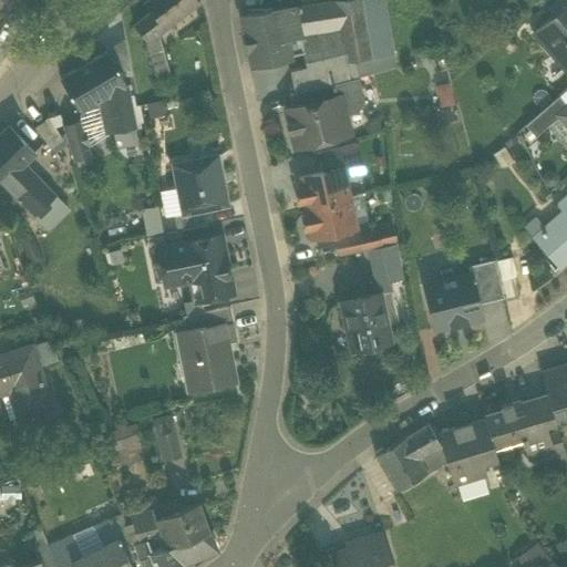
[(0,0),(0,14),(16,0),(0,0)]
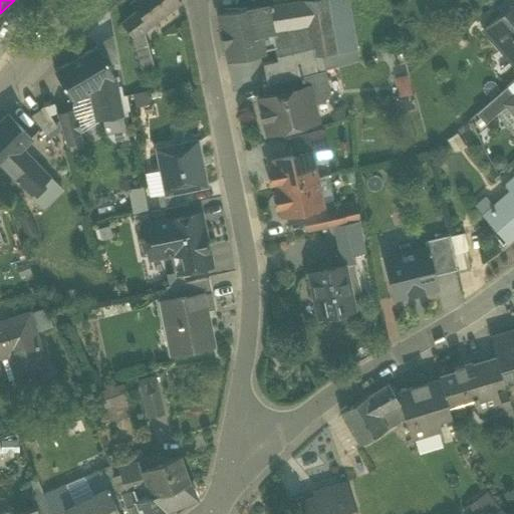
[(134,0),(131,2),(138,10),(150,26),(181,2),(178,0),(134,0)]
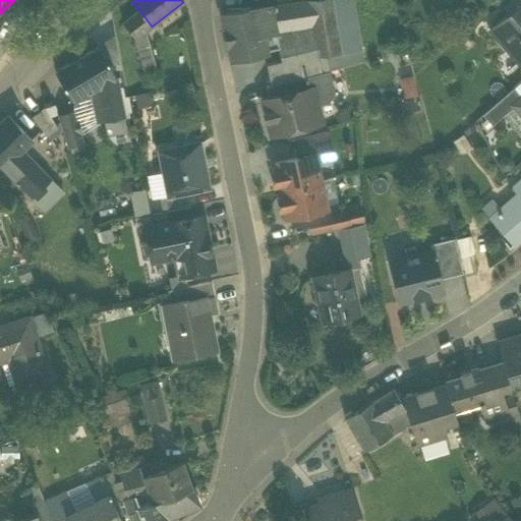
[(275,38),(278,38),(277,32),(310,25),(315,30),(320,56),(325,56),(359,50),(350,0),(307,0),(277,5),(255,9),(265,50),(274,48),(273,41),(275,38)]
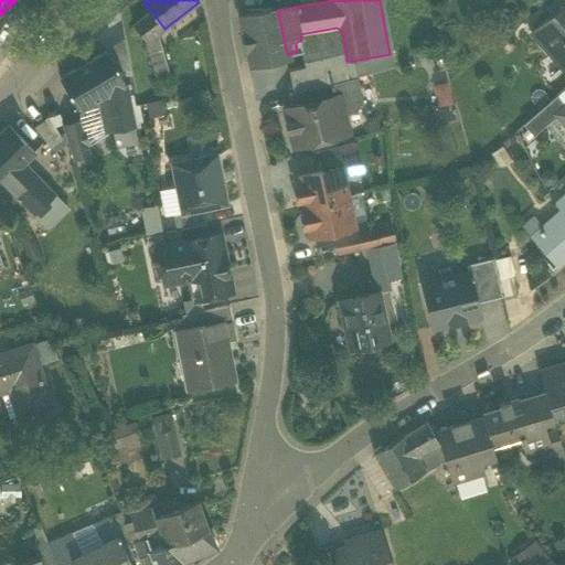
[(564,63),(561,67),(563,68),(564,66),(564,0),(548,14),(530,31),(550,54),(557,49),(564,56),(564,63)]
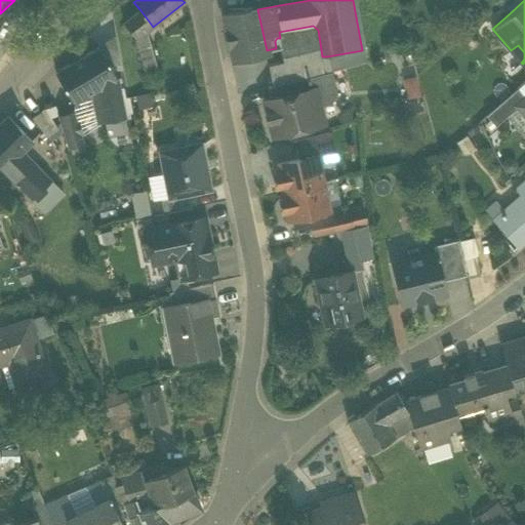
[(524,0),(506,0),(501,4),(510,13),(524,0)]
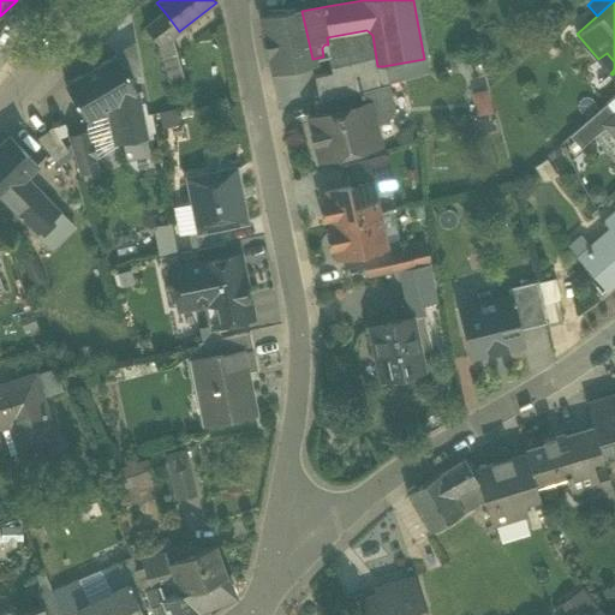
[(262,19),(274,71),(314,61),(312,59),(302,11),(262,19)]
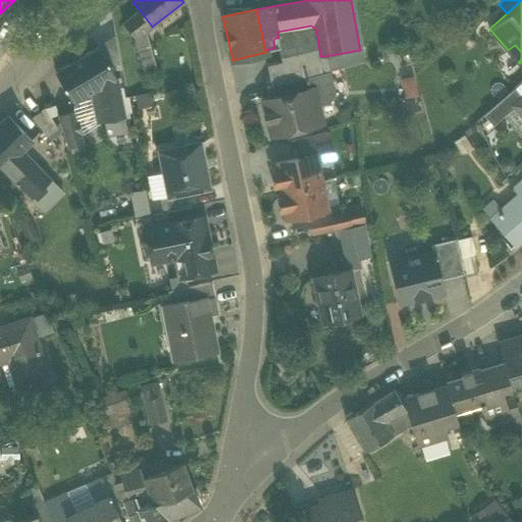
[(138,38),(152,27),(140,10),(124,21),(138,38)]
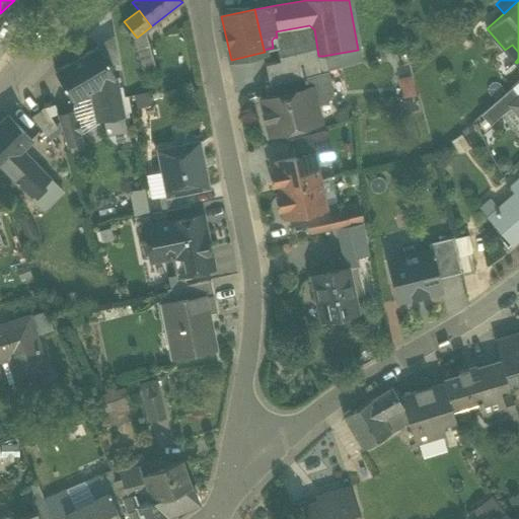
[(327,70),(323,56),(318,56),(314,29),(309,25),(276,31),(277,38),(281,61),(266,65),(270,85),(302,77),(327,70)]
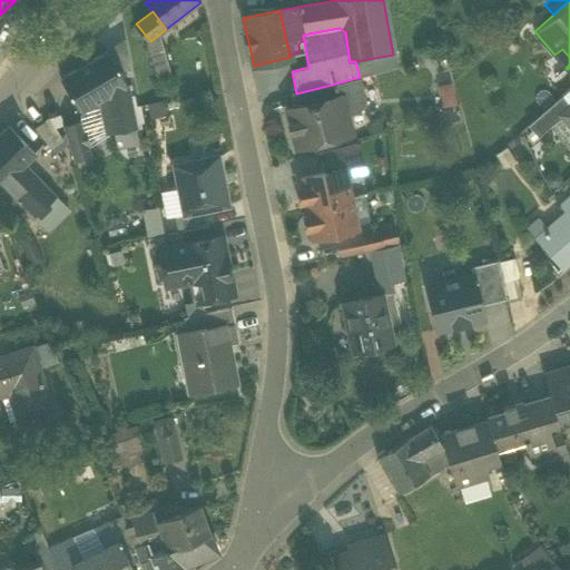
[(150,41),(158,79),(176,75),(166,29),(150,41)]
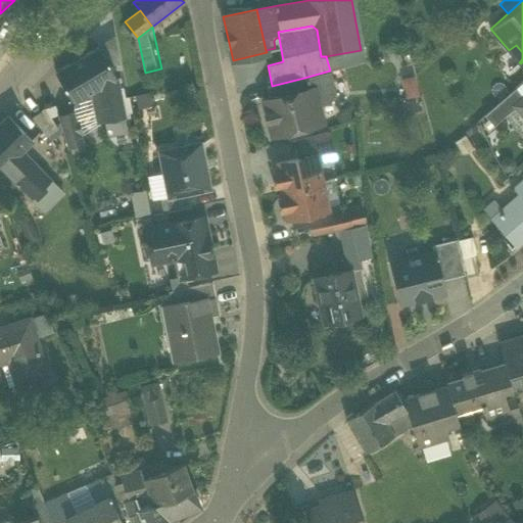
[(55,72),(74,103),(92,93),(116,79),(98,46),(55,72)]
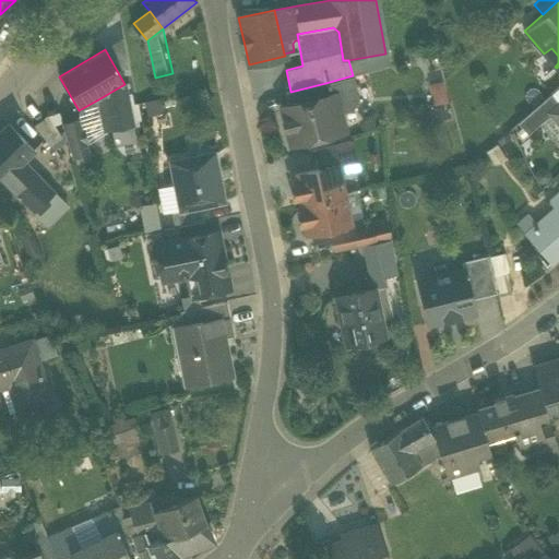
[(348,60),(353,75),(388,67),(385,54),(348,60)]
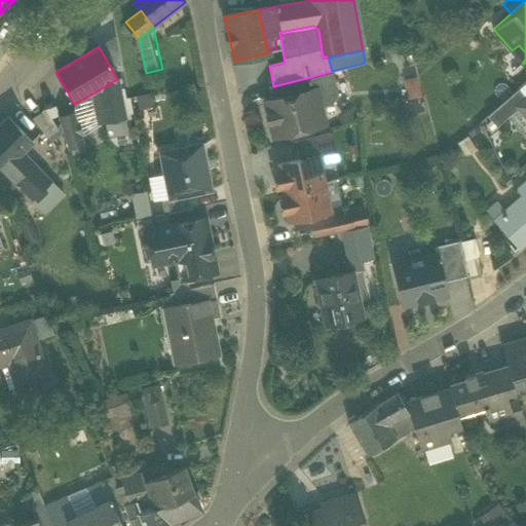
[(306,78),(309,89),(315,88),(321,107),(331,104),(337,94),(332,71),(306,78)]
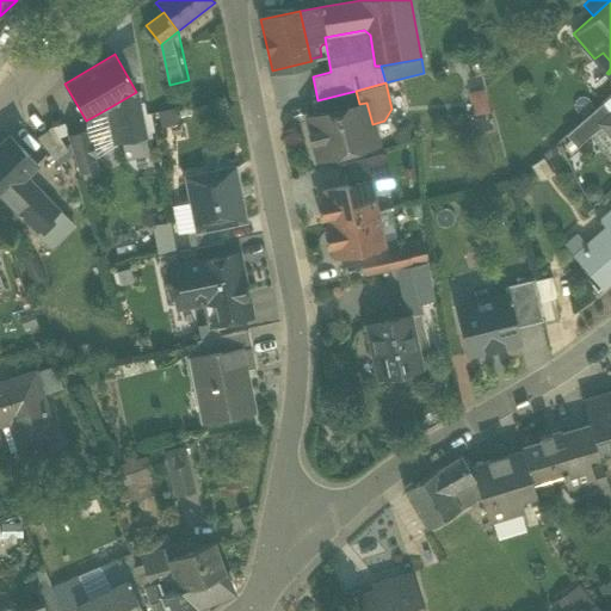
[(485,88),(468,92),(474,116),(489,112),(485,88)]
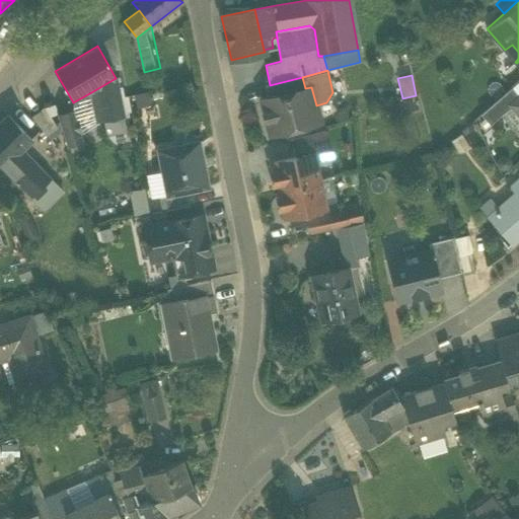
[(264,86),(267,98),(305,88),(302,77),(270,85),(264,86)]
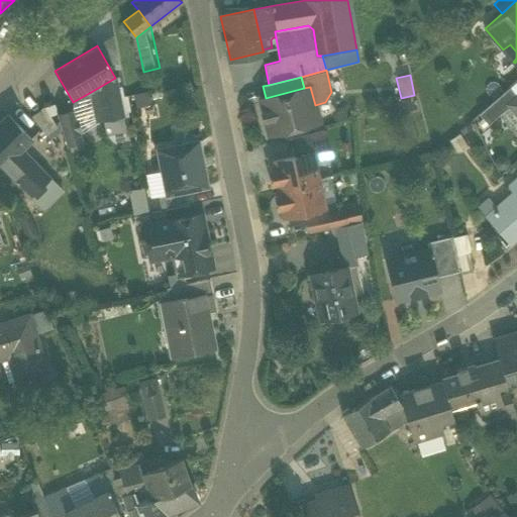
[(103,119),(105,134),(125,129),(115,78),(91,92),(93,104),(99,103),(103,119)]
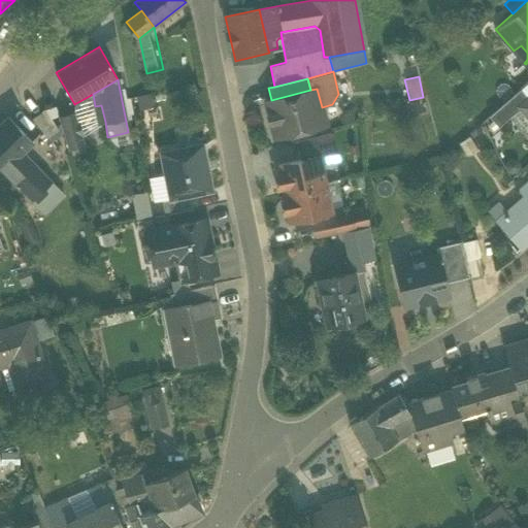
[(325,122),(322,107),(317,89),(310,90),(271,100),(265,101),(274,137),(286,134),(295,131),(295,129),(325,122)]
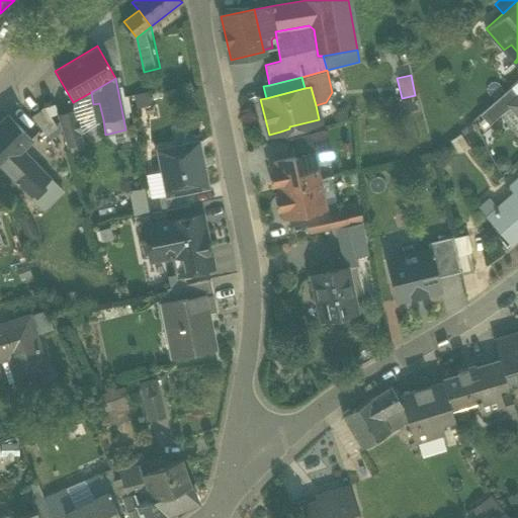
[(480,114),(489,125),(500,115),(511,106),(510,105),(517,97),(510,88),(480,114)]
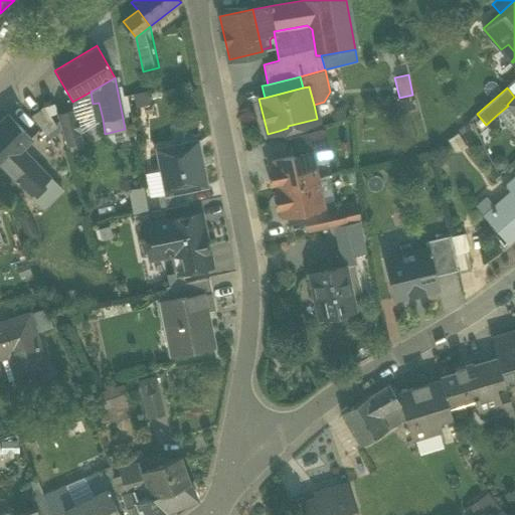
[(72,102),(72,109),(75,118),(76,118),(80,131),(103,119),(99,103),(93,104),(91,92),(72,102)]
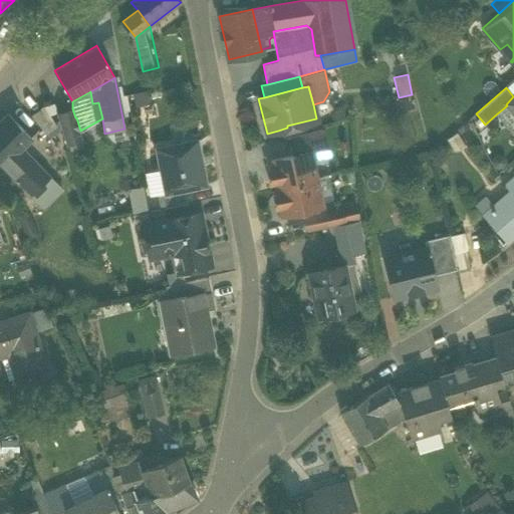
[(146,91),(132,94),(135,108),(149,105),(146,91)]
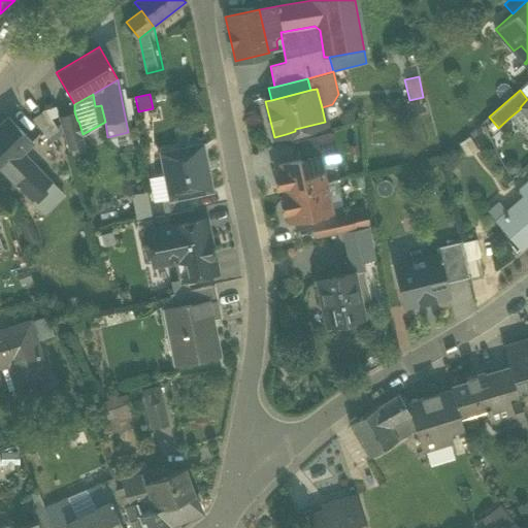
[(417,100),(399,106),(403,118),(421,111),(417,100)]
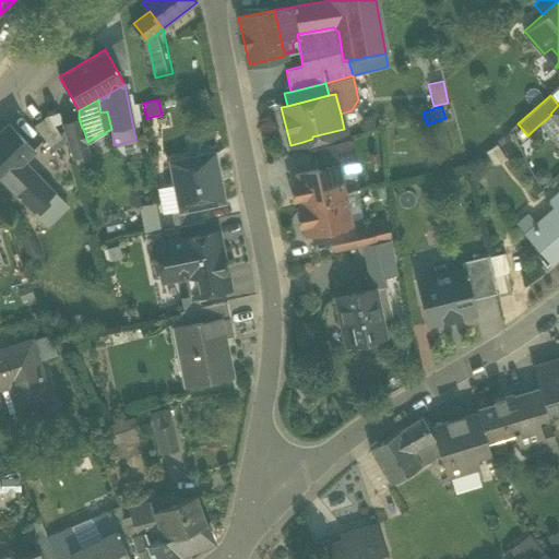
[(558,123),(551,115),(539,125),(558,145),(558,123)]
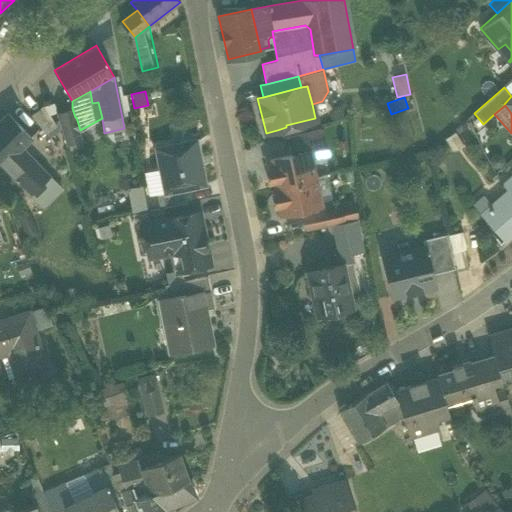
[(31,115),(46,134),(57,126),(43,106),(31,115)]
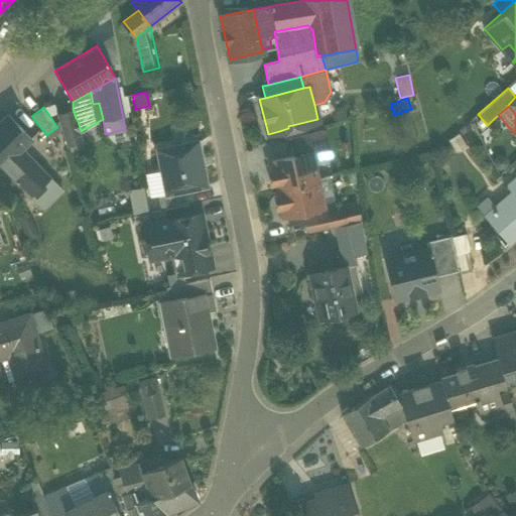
[(56,114),(67,146),(83,141),(80,132),(81,131),(77,118),(76,118),(73,109),(56,114)]
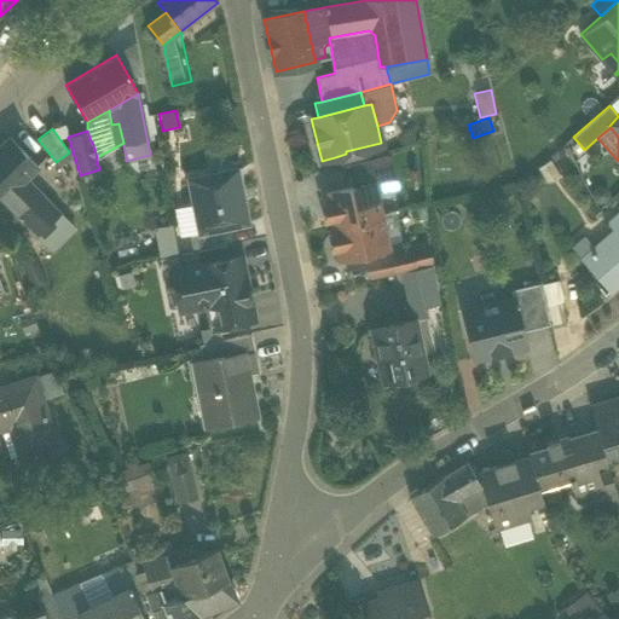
[(0,195),(38,235),(59,214),(25,179),(38,167),(10,139),(0,149),(0,195)]
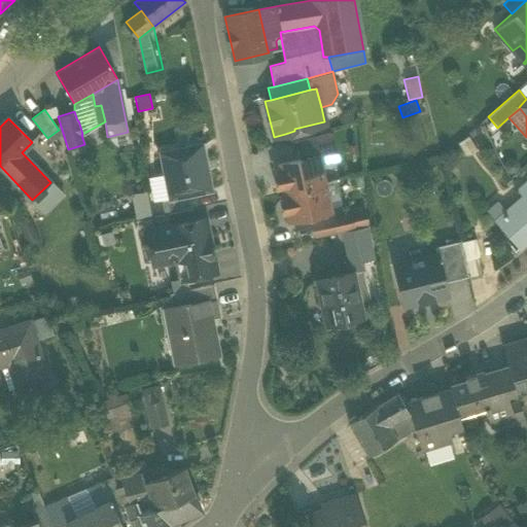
[(297,142),(302,160),(318,156),(319,164),(338,160),(331,133),(297,142)]
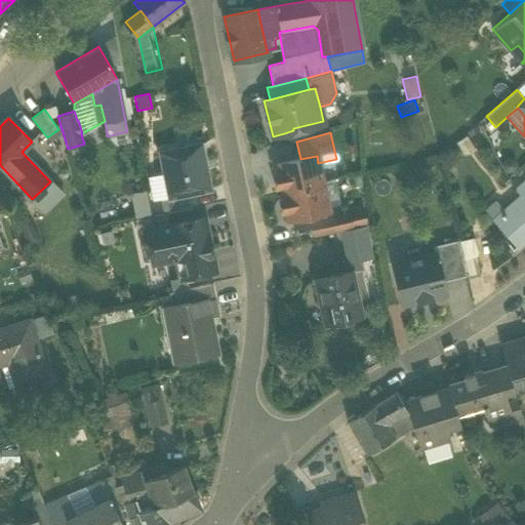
[(475,149),(467,135),(455,143),(463,156),(475,149)]
